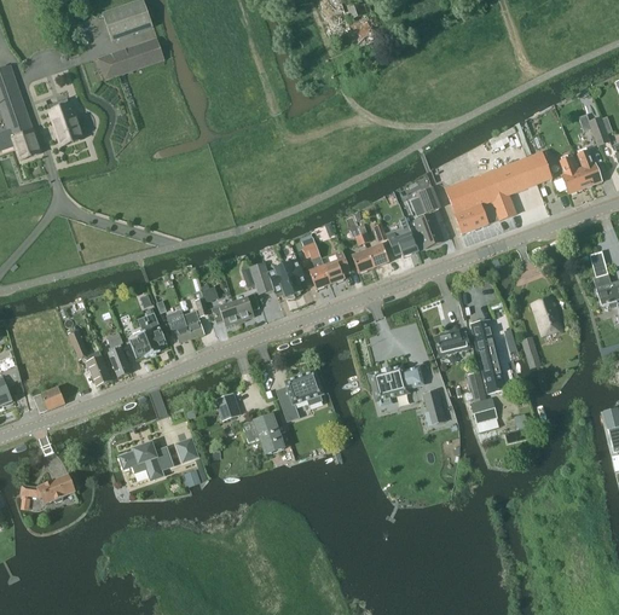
[(113,40),(154,25),(144,0),(136,0),(103,12),(113,40)]
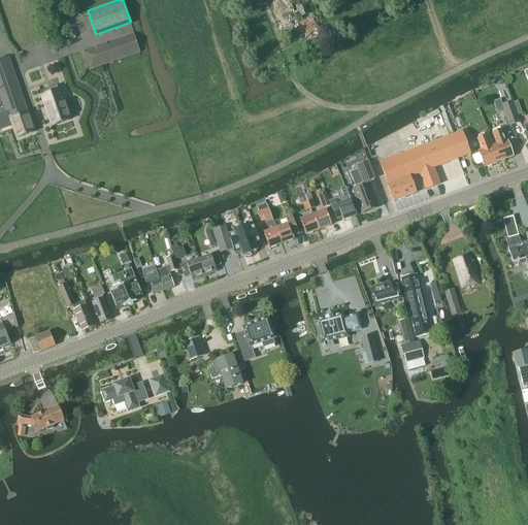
[(236,0),(239,8),(259,1),(259,0),(236,0)]
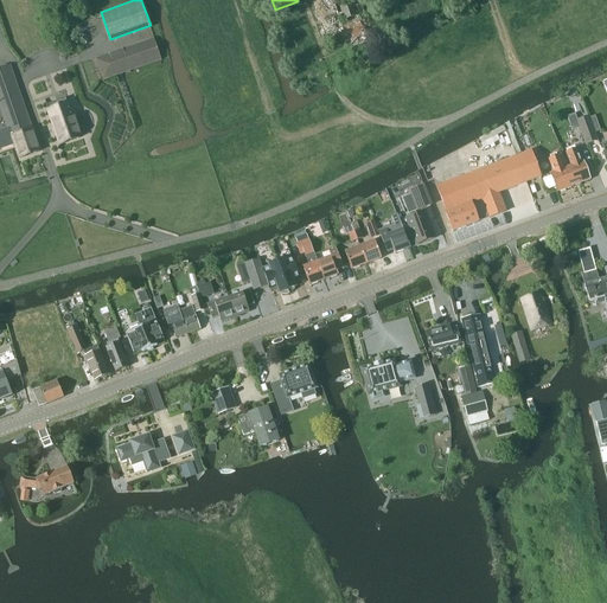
[(349,0),(340,4),(342,10),(344,13),(345,18),(357,13),(352,0),(349,0)]
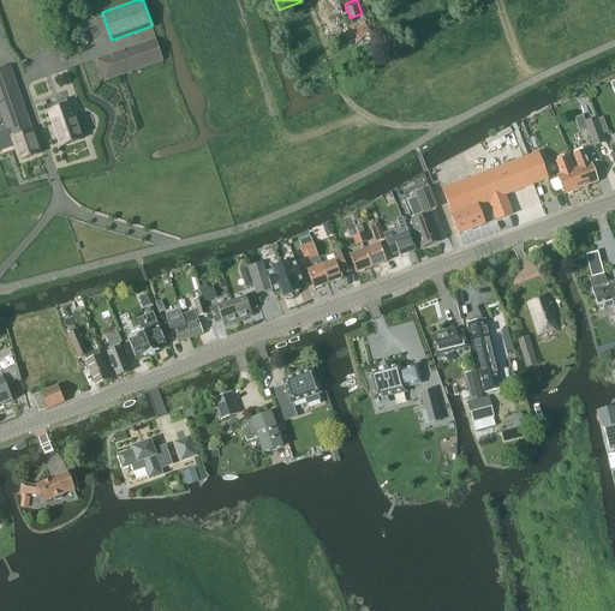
[(105,78),(163,58),(156,36),(97,57),(105,78)]
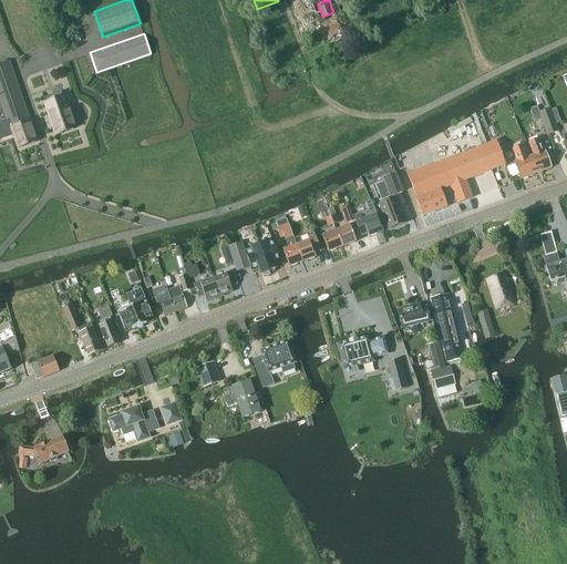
[(9,58),(0,61),(0,99),(7,118),(0,119),(0,136),(3,135),(14,132),(19,144),(37,139),(9,58)]
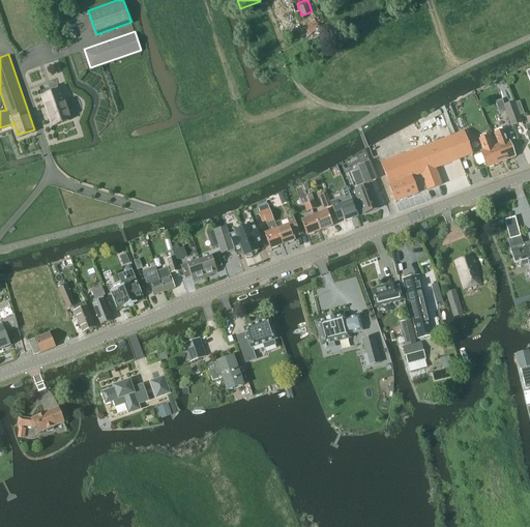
[(62,88),(42,94),(53,123),(71,117),(69,110),(71,109),(72,107),(72,105),(71,101),(70,100),(68,99),(66,100),(62,88)]
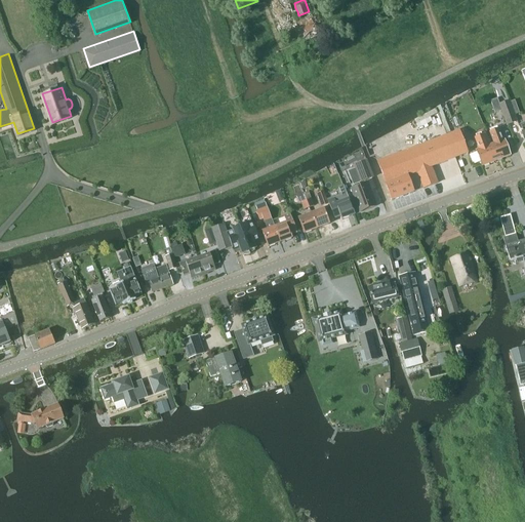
[(500,108),(501,109),(502,109),(499,102),(497,95),(490,98),(495,111),(500,108)]
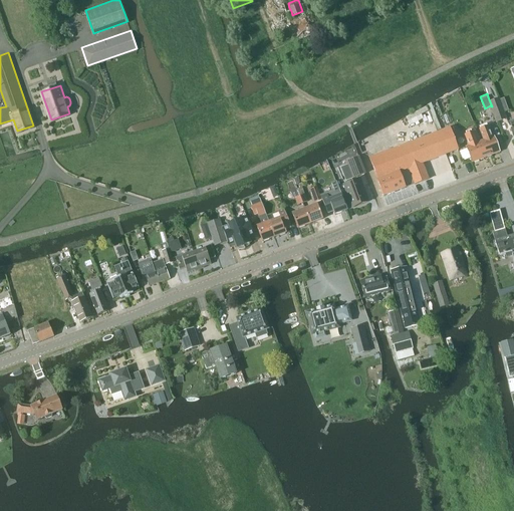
[(499,95),(489,99),(492,106),(491,106),(496,120),(507,116),(499,95)]
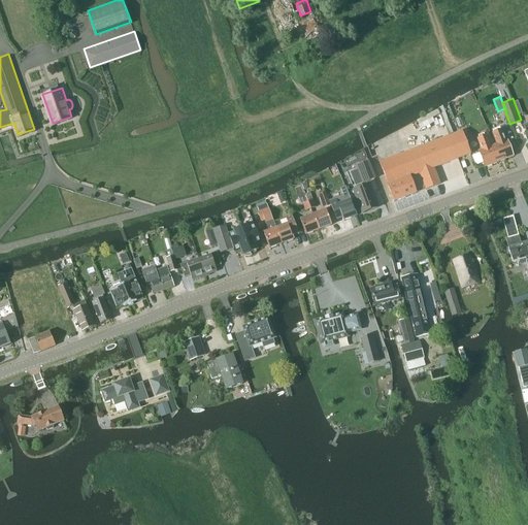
[(447,111),(441,113),(449,133),(454,131),(447,111)]
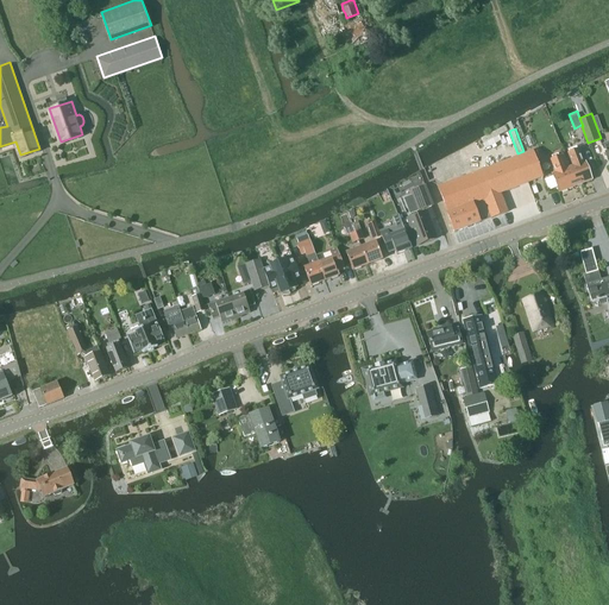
[(569,150),(567,150),(572,163),(570,164),(577,183),(591,177),(585,158),(584,159),(579,145),(577,146),(577,144),(569,147),(569,150)]
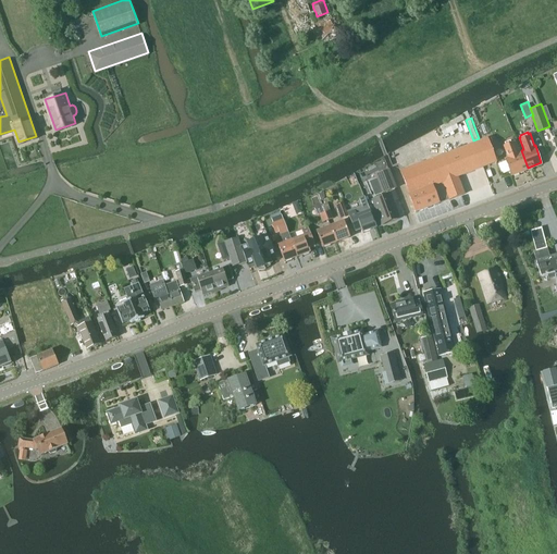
[(474,142),(483,165),(496,160),(487,136),(474,142)]
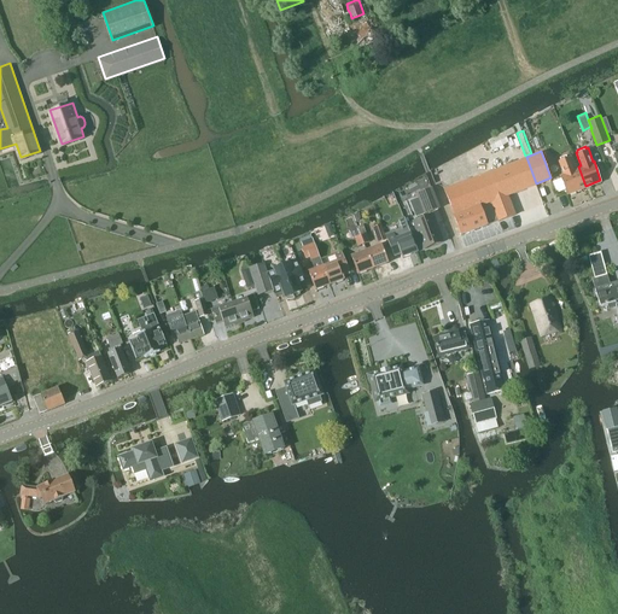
[(561,176),(553,180),(557,191),(566,187),(567,192),(586,186),(578,167),(575,168),(570,155),(567,156),(567,153),(559,157),(560,159),(558,159),(564,173),(560,174),(561,176)]
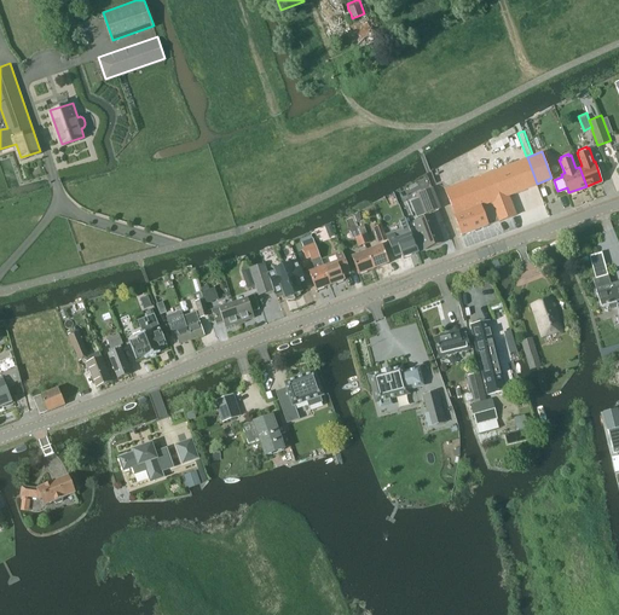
[(509,193),(537,184),(527,157),(445,187),(462,233),(516,213),(509,193)]
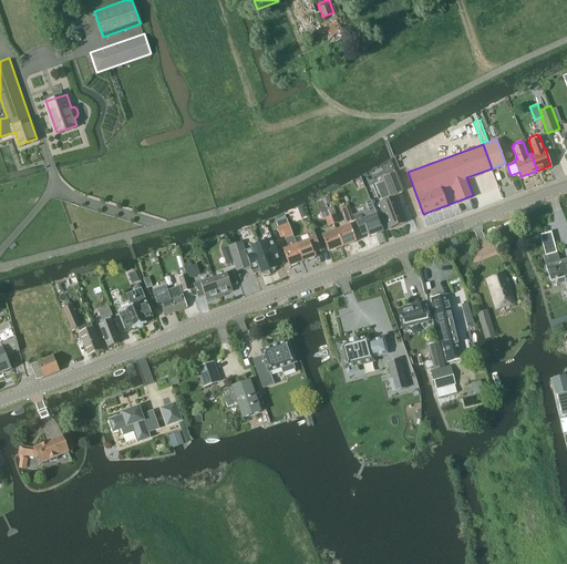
[(395,171),(382,175),(390,194),(403,190),(402,187),(397,171),(395,171)]
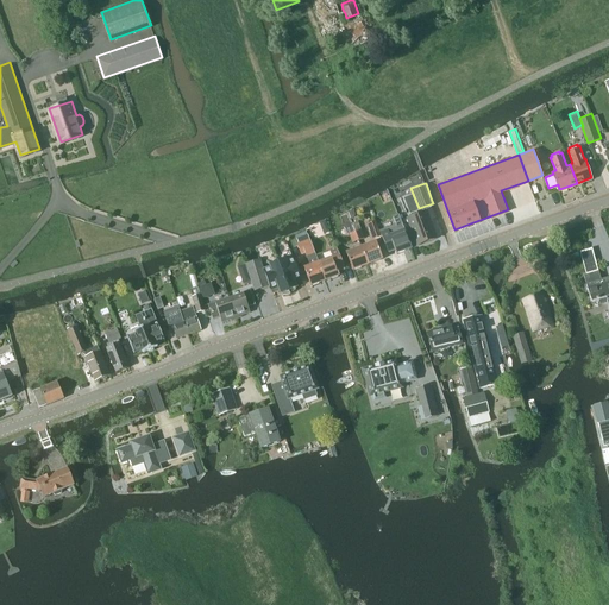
[(426,208),(407,215),(418,243),(437,235),(426,208)]
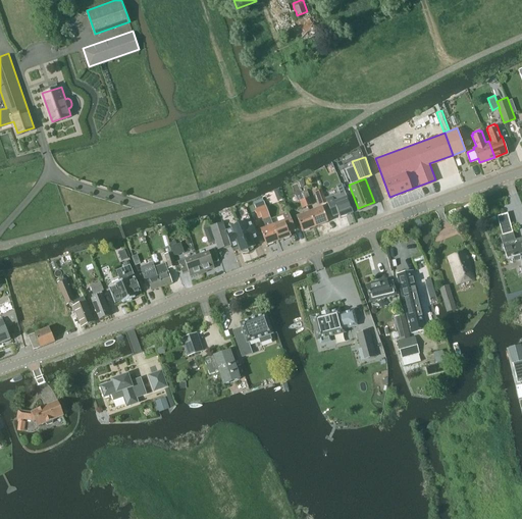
[(338,191),(325,196),(327,199),(331,212),(337,209),(340,215),(353,210),(343,182),(336,184),(338,191)]
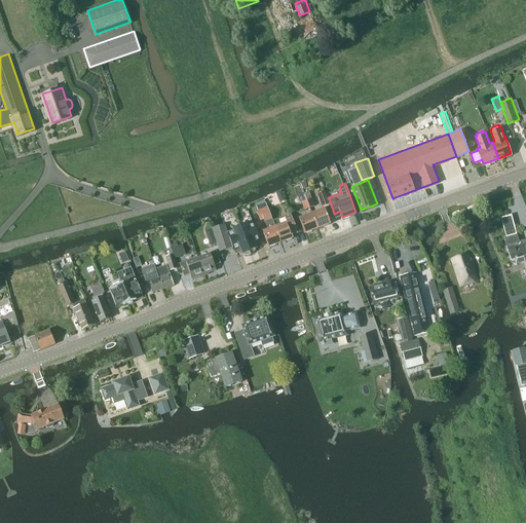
[(325,188),(317,191),(322,203),(330,200),(328,197),(325,188)]
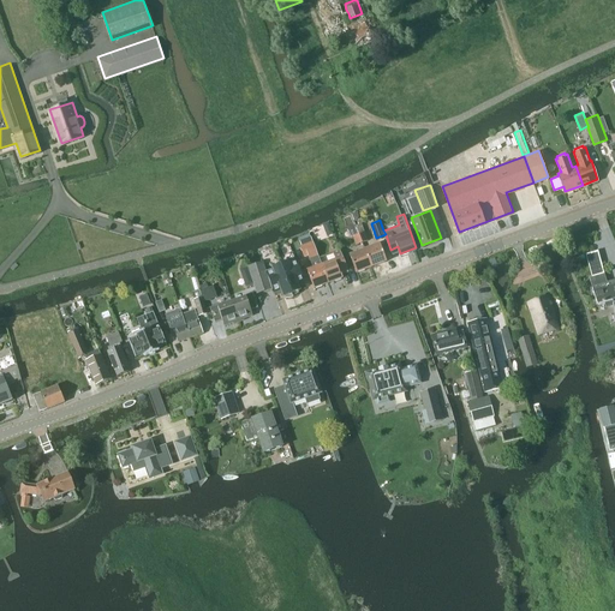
[(356,244),(363,240),(359,232),(352,234),(356,244)]
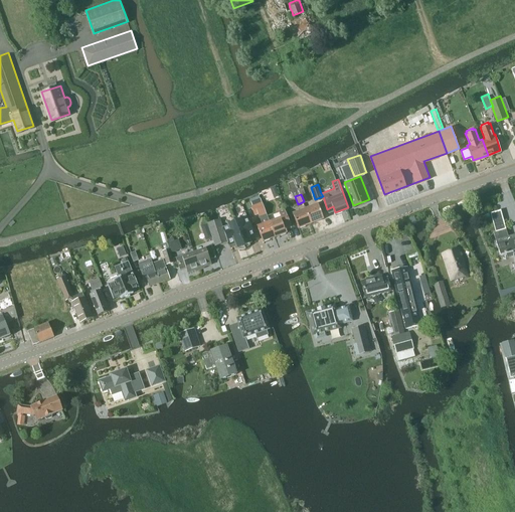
[(263,200),(251,204),(254,213),(259,212),(260,215),(262,223),(258,224),(264,240),(276,235),(270,220),(267,213),(263,200)]
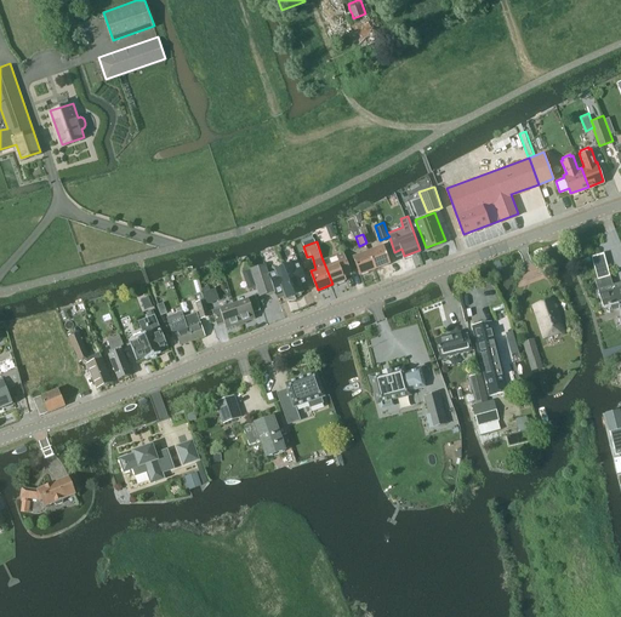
[(369,250),(375,268),(391,262),(383,244),(369,250)]
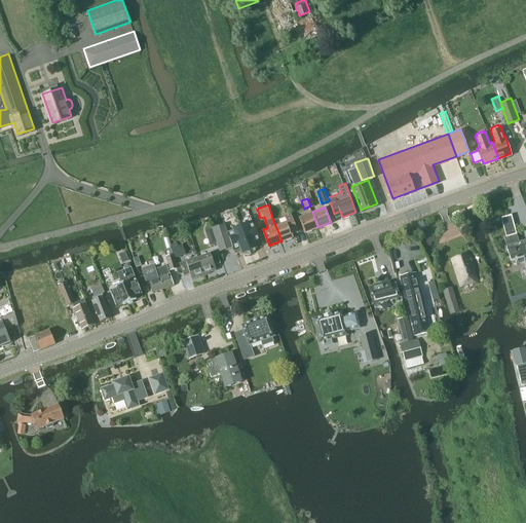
[(275,225),(282,240),(294,236),(291,230),(297,228),(291,212),(285,214),(287,220),(275,225)]
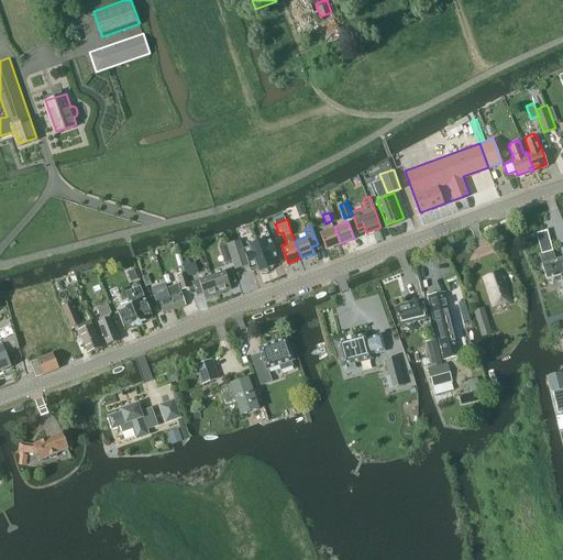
[(327,248),(340,243),(334,227),(320,232),(327,248)]
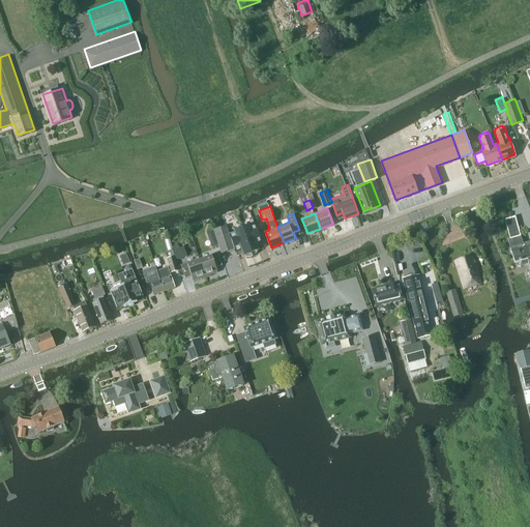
[(241,225),(253,254),(258,251),(258,249),(259,249),(257,243),(259,241),(262,240),(256,223),(249,226),(249,225),(247,225),(242,225),(241,225)]
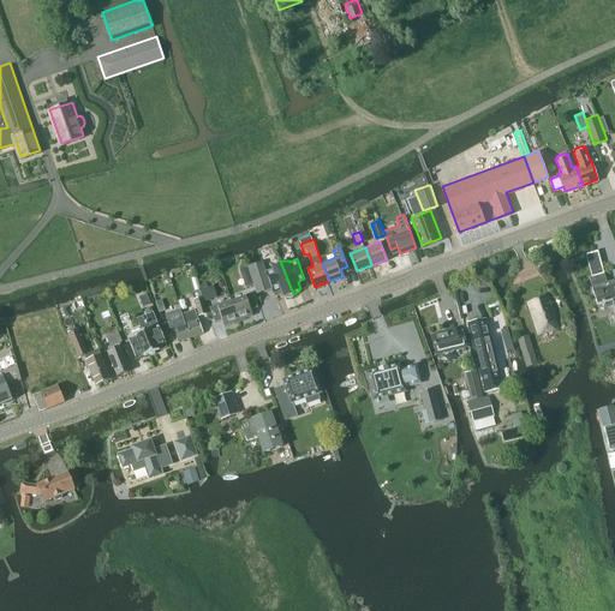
[(248,264),(252,275),(257,292),(273,286),(263,259),(248,264)]
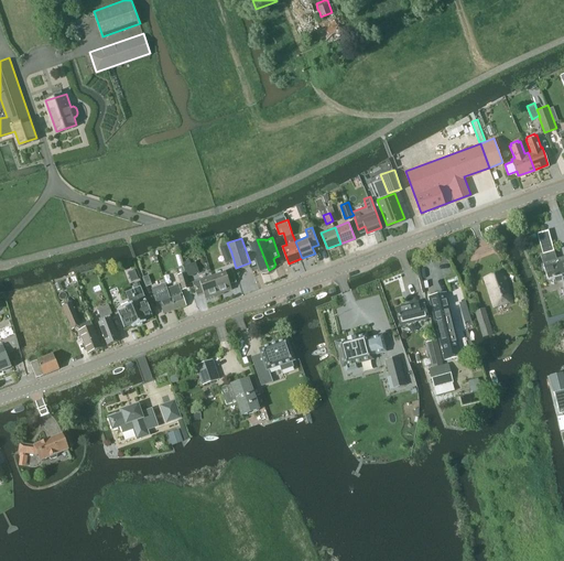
[(269,271),(269,270),(257,239),(257,240),(251,244),(252,244),(250,245),(251,246),(245,248),(252,267),(256,265),(259,265),(261,270),(262,270),(262,271),(269,271)]
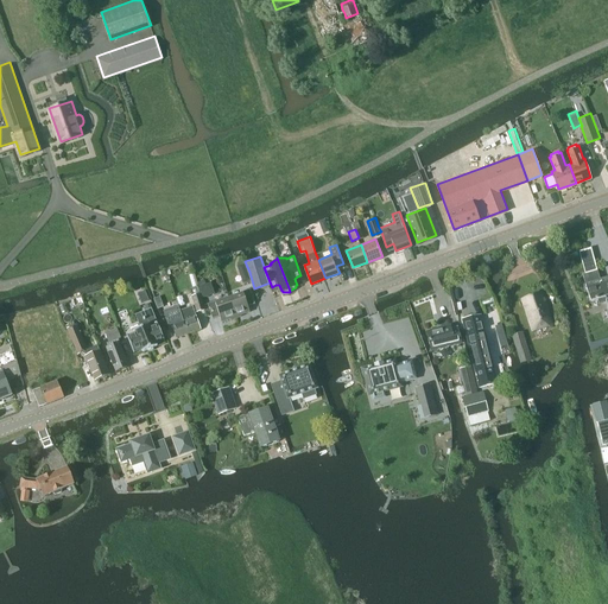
[(245,261),(238,264),(240,273),(247,271),(245,261)]
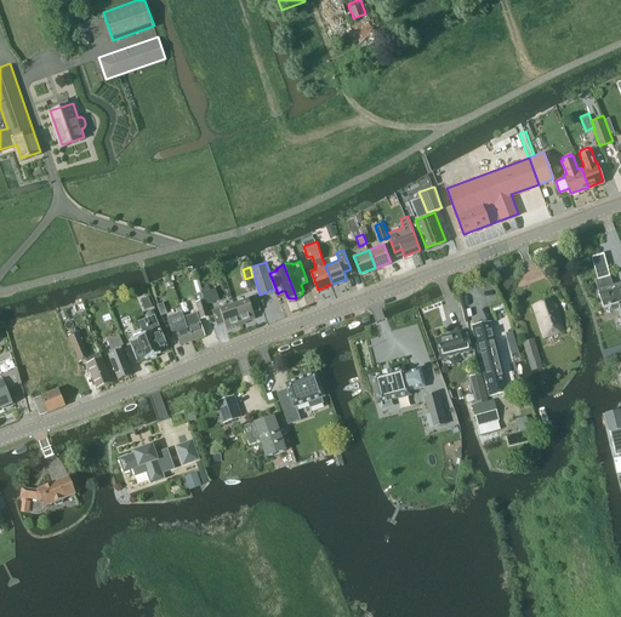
[(620,280),(613,283),(611,274),(596,279),(604,307),(610,304),(611,308),(620,307),(620,312),(620,280)]
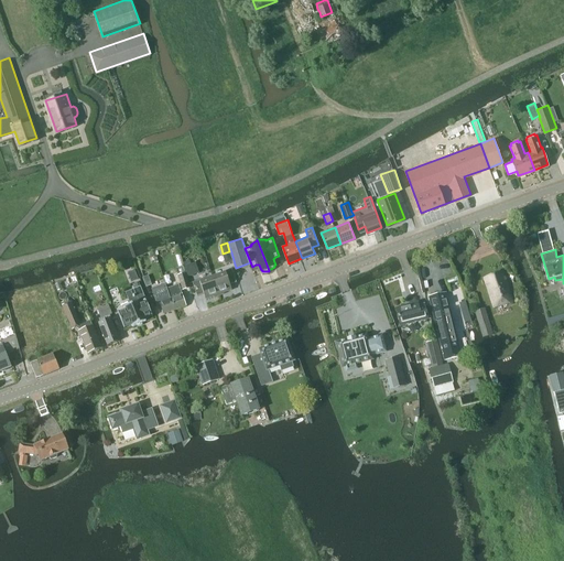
[(184,263),(176,266),(183,288),(191,286),(187,274),(184,263)]
